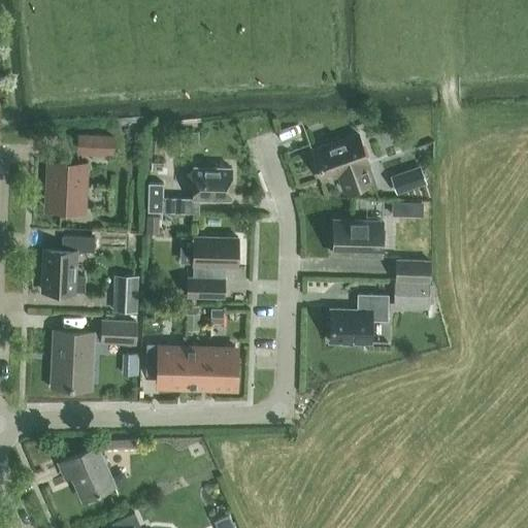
[(184,131),(185,141),(199,140),(199,130),(184,131)]
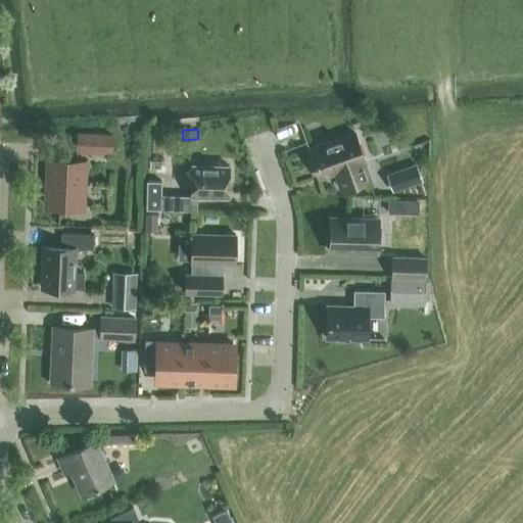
[(368,159),(358,131),(312,147),(322,176),(338,170),(344,187),(372,178),(366,160),(368,159)]
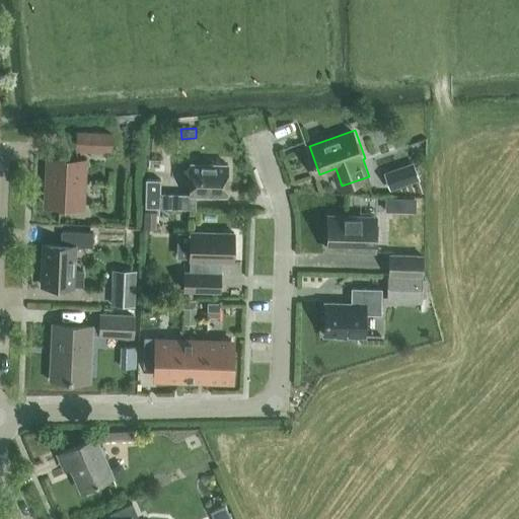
[(110,150),(110,134),(77,133),(76,149),(110,150)]
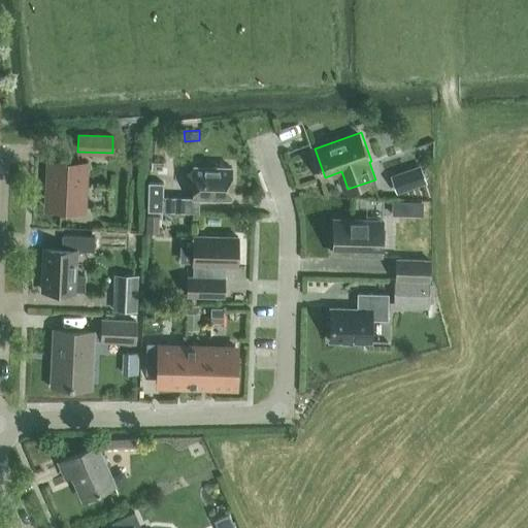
[(83,209),(85,164),(48,163),(46,207),(83,209)]
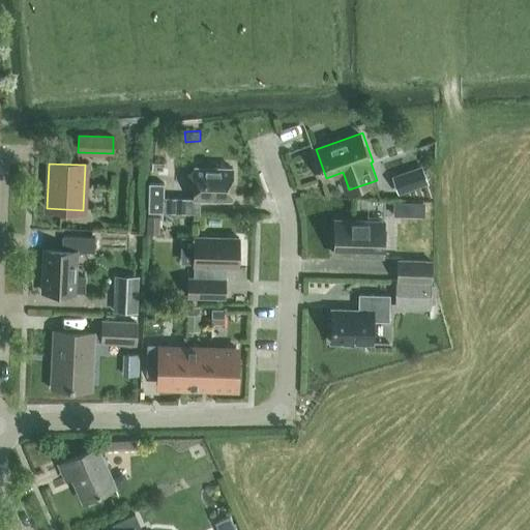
[(151,211),(204,212),(204,197),(235,198),(235,167),(197,166),(196,197),(174,196),(167,196),(168,182),(152,181),(151,211)]
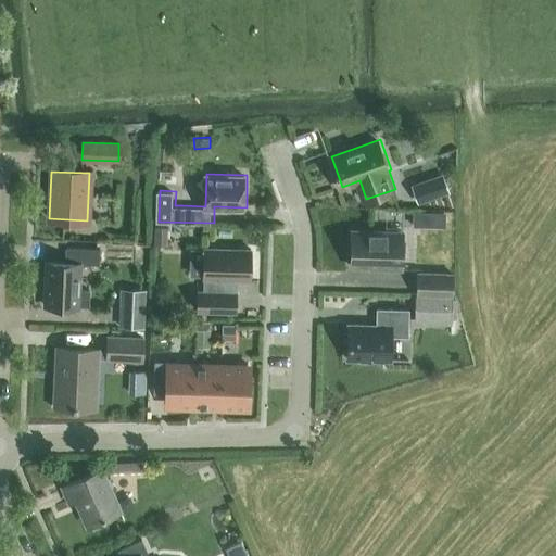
[(452,191),(451,190),(445,174),(416,184),(422,202),(452,191)]
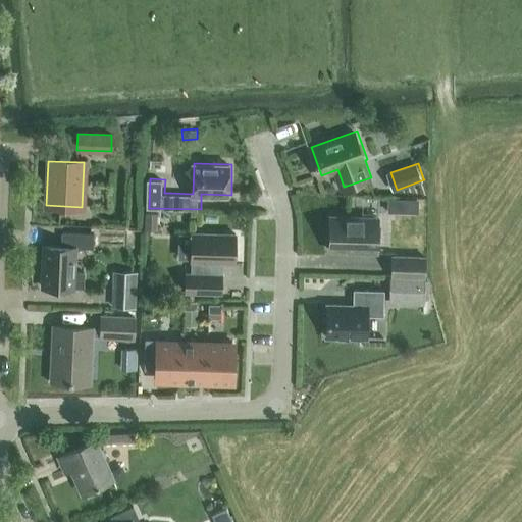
[(395,213),(396,199),(385,199),(385,213),(395,213)]
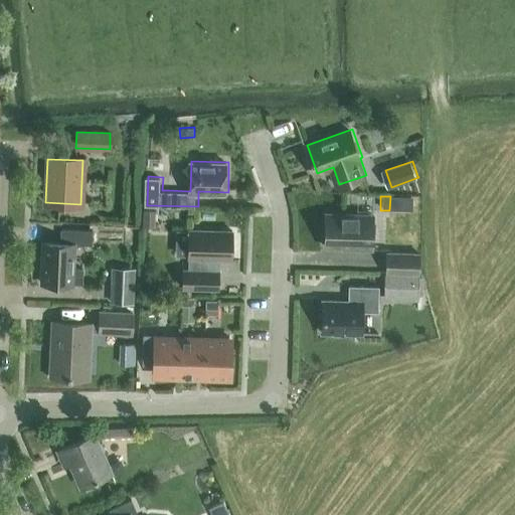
[(154,211),(144,211),(144,222),(154,223),(154,211)]
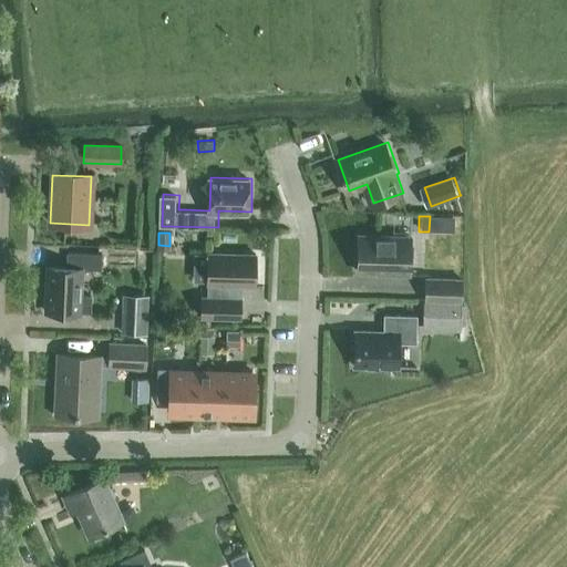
[(414,236),(361,235),(360,269),(394,270),(394,274),(413,274),(414,236)]
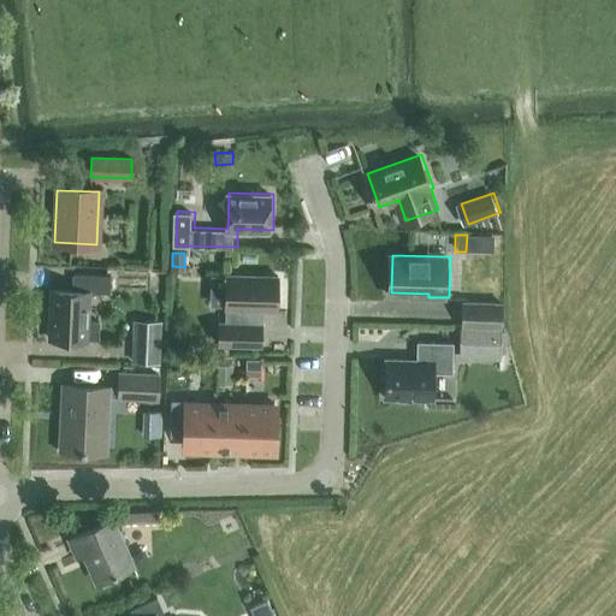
[(230,276),(217,276),(215,303),(229,303),(229,307),(231,307),(230,321),(223,321),(223,343),(265,344),(265,323),(262,323),(264,308),(280,308),(282,274),(230,273),(230,276)]
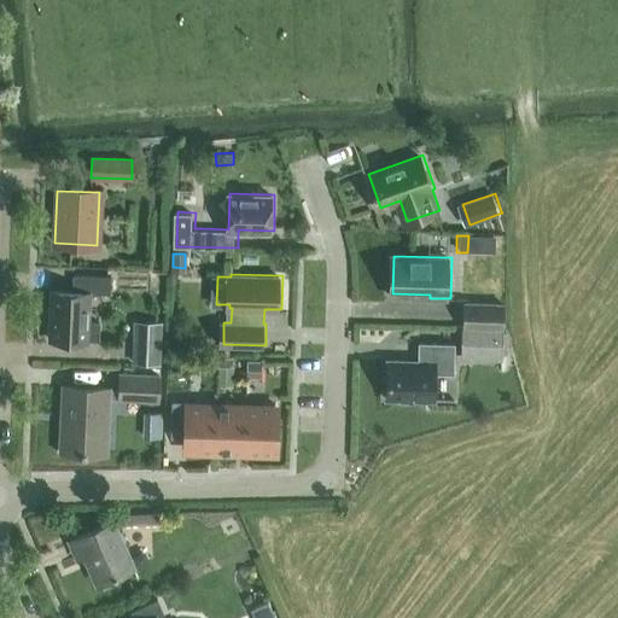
[(110,277),(73,275),(71,292),(52,291),(51,340),(86,342),(98,342),(99,322),(86,322),(87,293),(110,295),(110,277)]
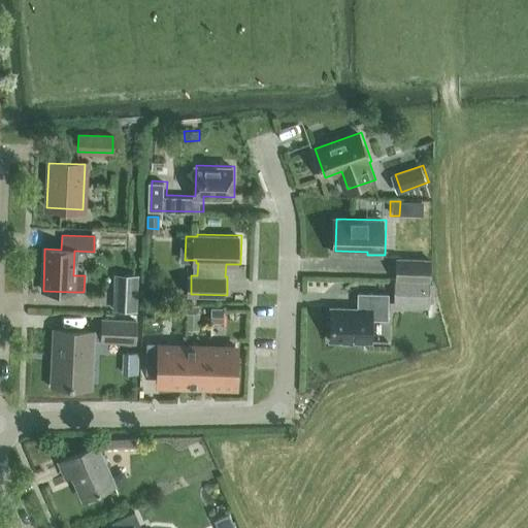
[(432,259),(397,259),(397,281),(432,282),(432,259)]
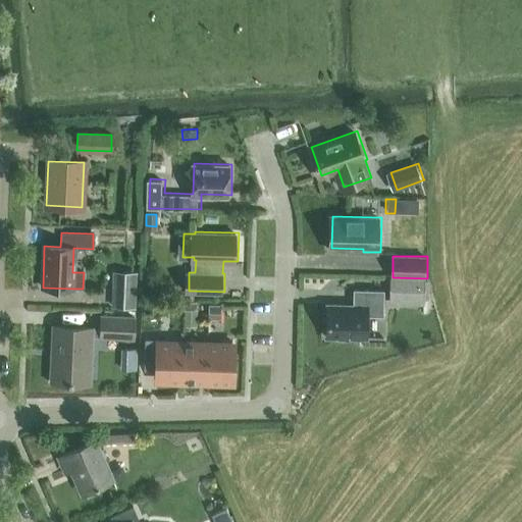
[(136,273),(112,272),(111,308),(134,309),(136,273)]
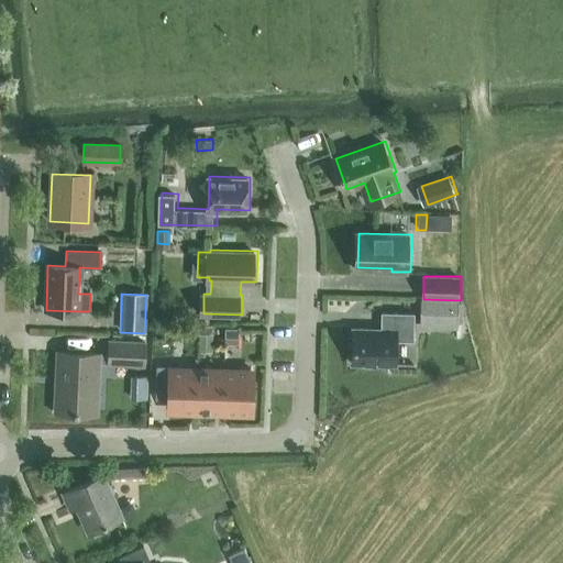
[(457,301),(421,300),(420,322),(456,322),(457,301)]
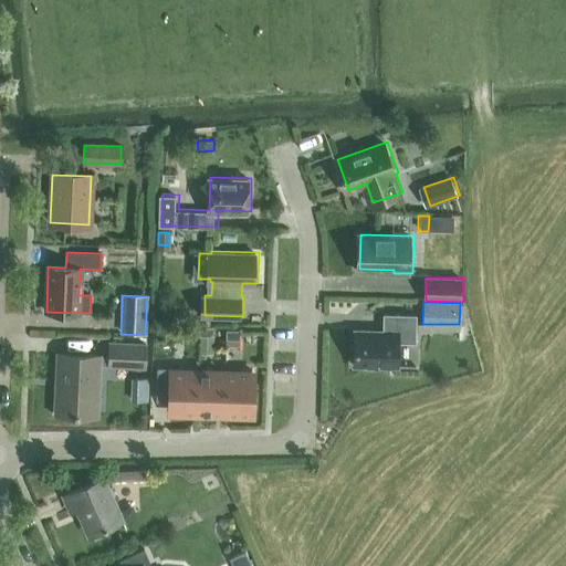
[(420,313),(387,313),(386,329),(358,328),(357,364),(401,365),(401,341),(419,342),(420,313)]
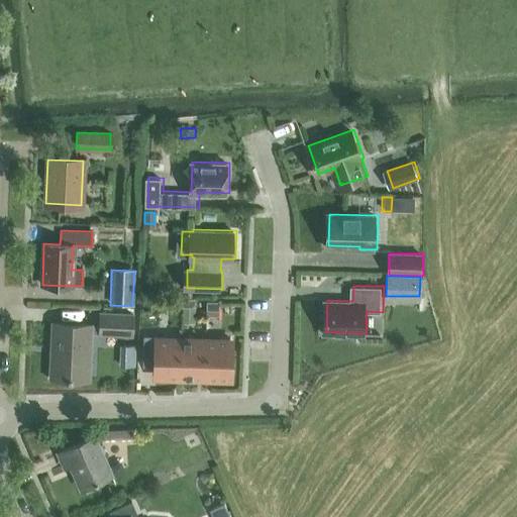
[(186,305),(186,297),(174,297),(174,305),(186,305)]
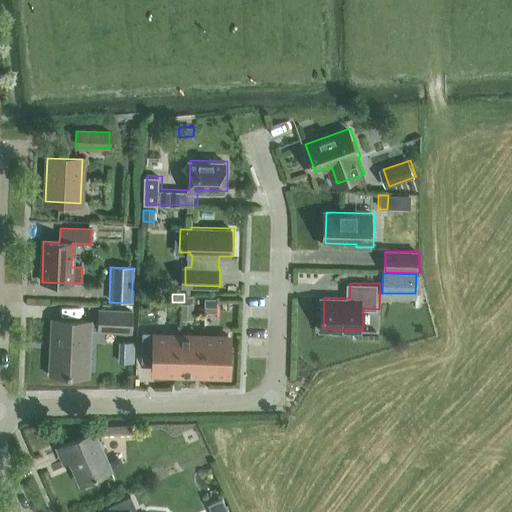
[(196,294),(184,294),(184,302),(196,303),(196,294)]
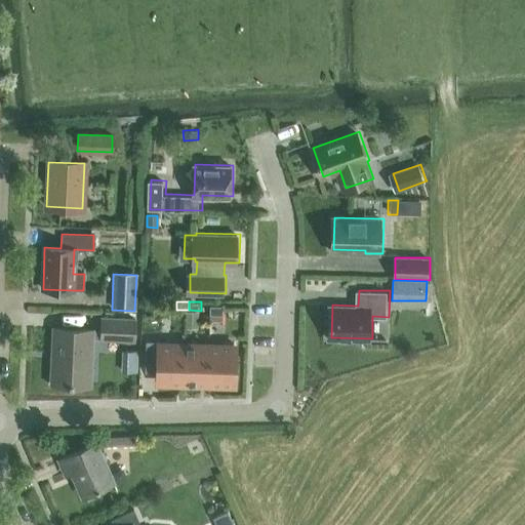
[(213,305),(212,314),(226,314),(226,306),(213,305)]
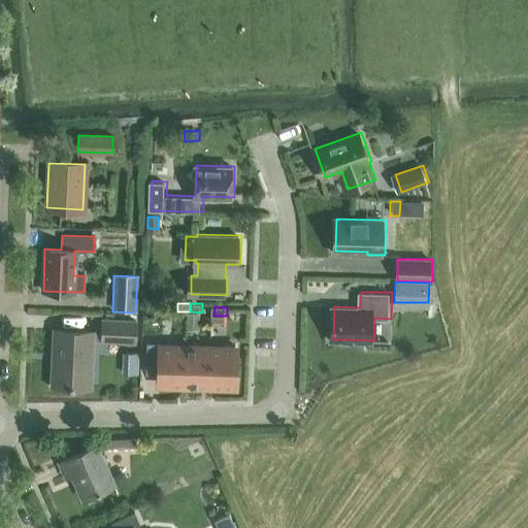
[(101,341),(134,342),(135,322),(102,320),(101,333),(101,341)]
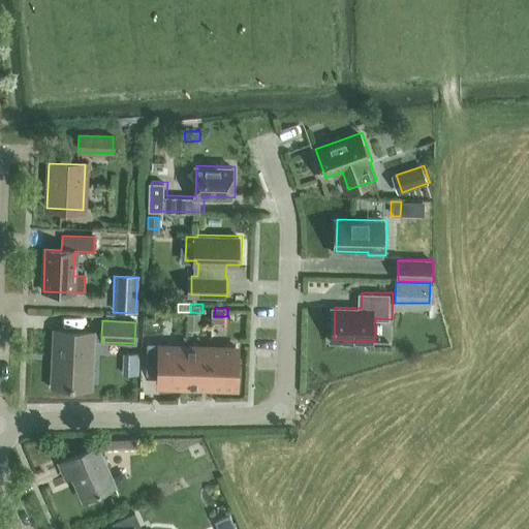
[(101,334),(93,334),(93,332),(54,331),(51,386),(90,389),(93,341),(101,342),(101,334)]
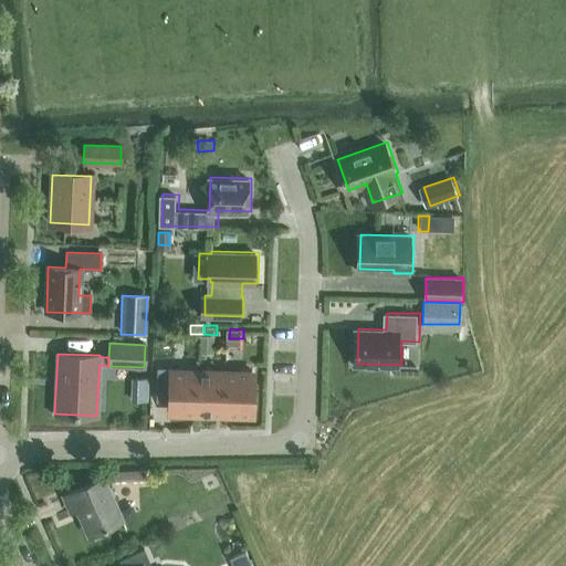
[(156,367),(155,401),(156,401),(156,399),(170,400),(170,401),(170,412),(197,413),(198,369),(171,368),(171,367),(156,367)]
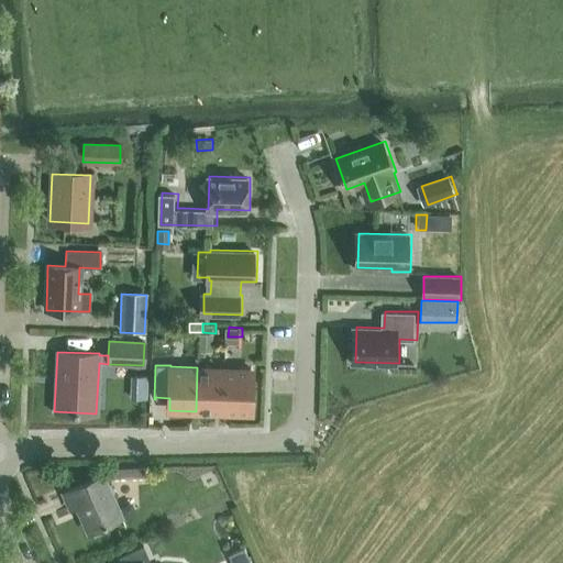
[(197,367),(196,411),(222,411),(223,367),(197,367)]
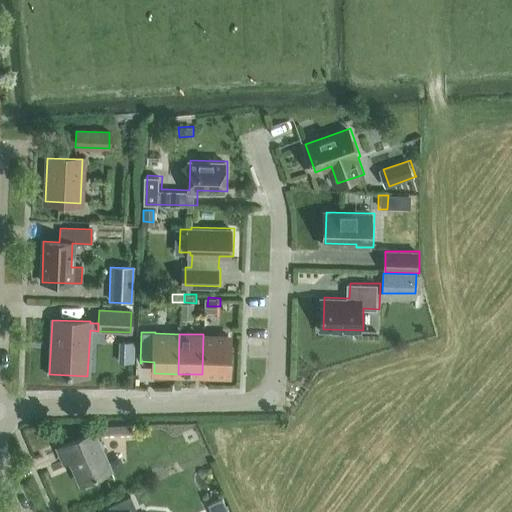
[(203,334),(202,374),(226,375),(227,335),(203,334)]
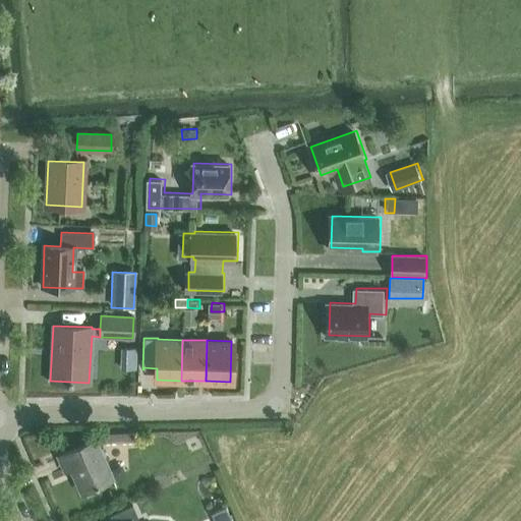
[(132,443),(132,432),(104,432),(104,444),(132,443)]
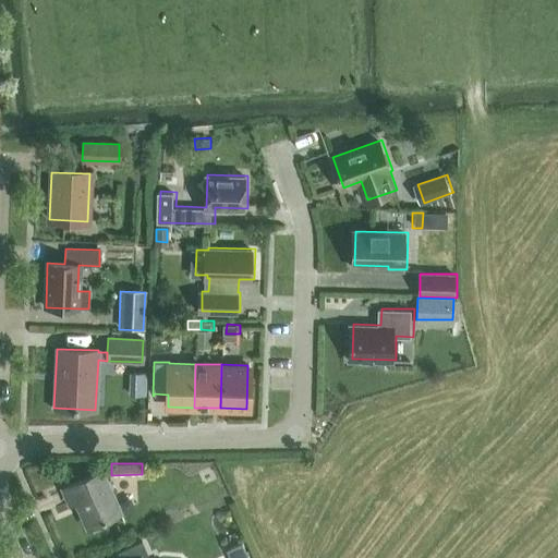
[(87,528),(120,513),(100,471),(62,488),(70,505),(76,502),(87,528)]
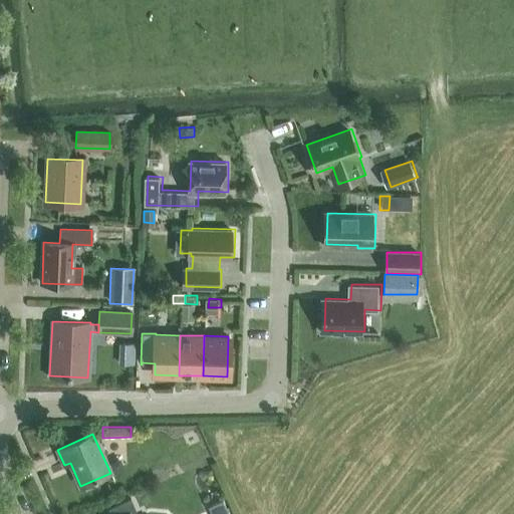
[(110,513),(127,513),(129,513),(136,510),(131,499),(108,508),(110,513)]
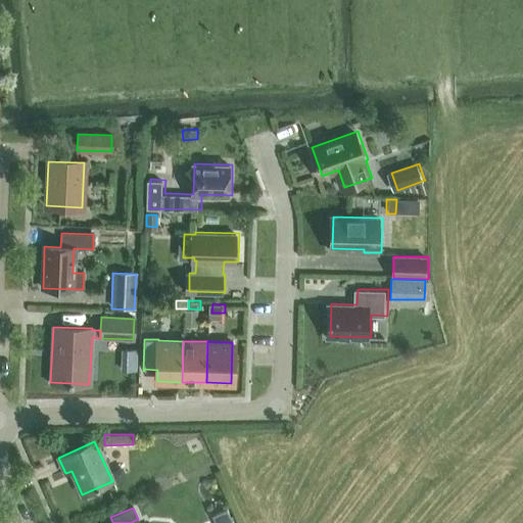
[(225,522),(232,520),(226,508),(211,515),(216,522),(225,522)]
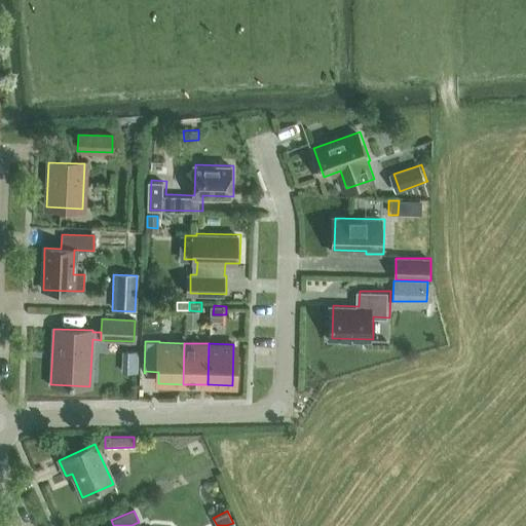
All buildings are outlined.
